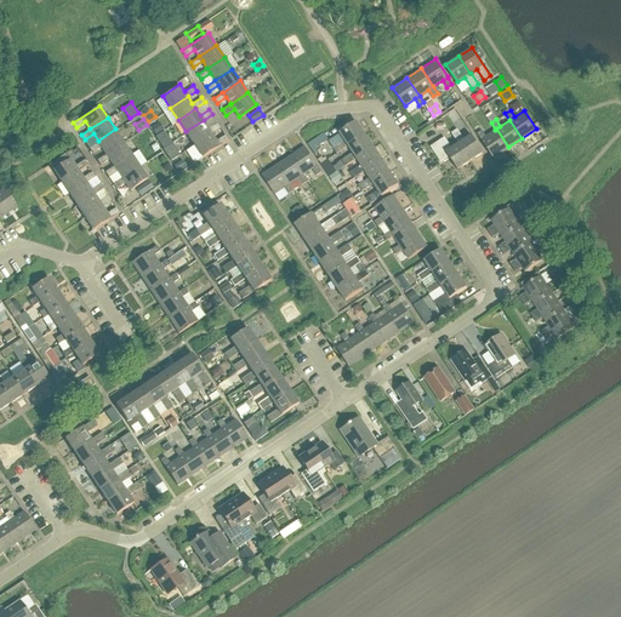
[(208,127),(204,120),(186,131),(194,143),(211,132),(221,126),(217,121),(208,127)]
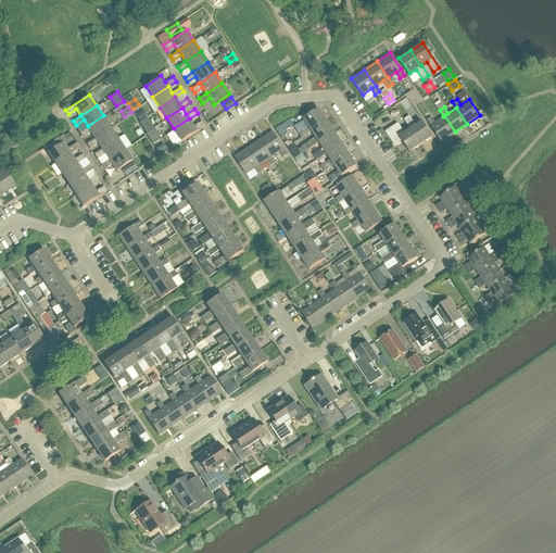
[(312,129),(327,118),(319,108),(304,117),(308,124),(298,130),(301,136),(312,129)]
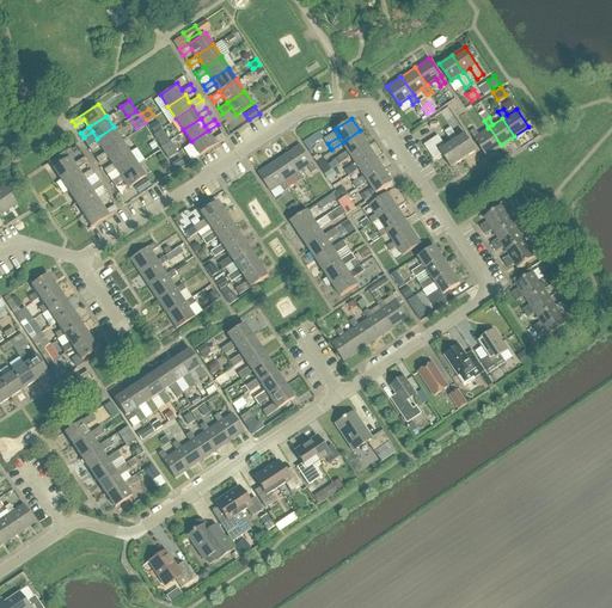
[(150,124),(154,131),(163,126),(158,120),(150,124)]
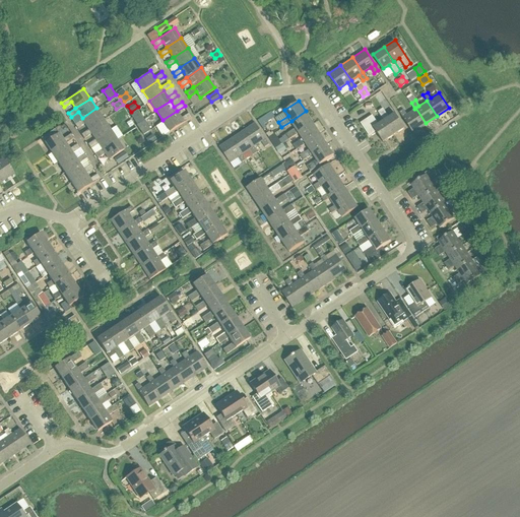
[(384,119),(394,133),(404,126),(395,112),(389,116),(383,107),(378,110),(384,119)]
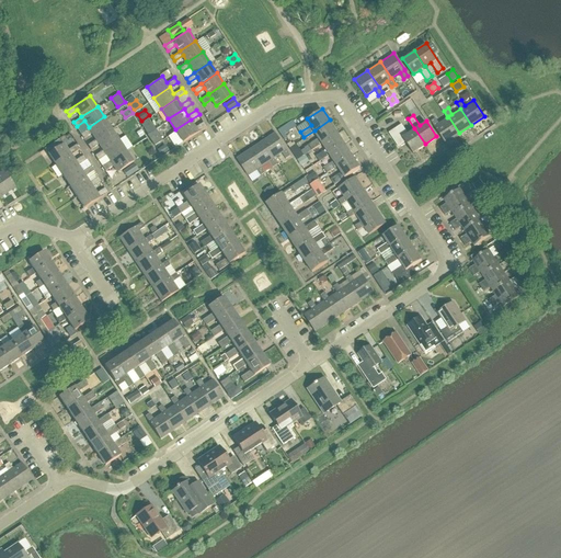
[(95,138),(112,127),(104,116),(89,127),(80,133),(83,137),(91,132),(95,138)]
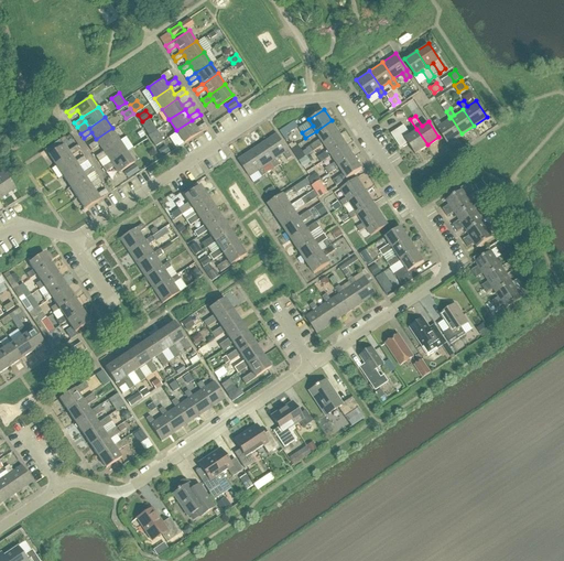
[(433,120),(448,142),(462,133),(451,117),(449,118),(442,122),(437,117),(433,120)]
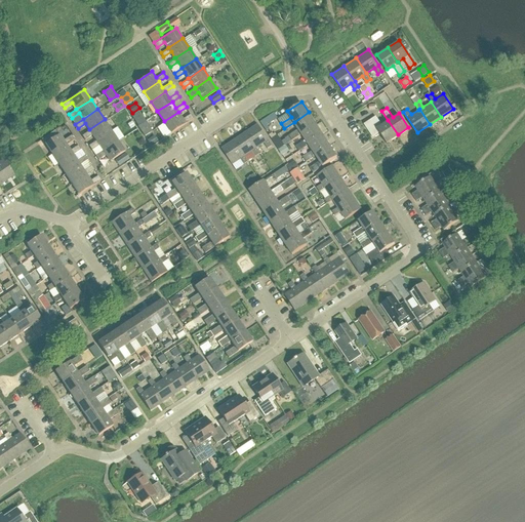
[(138,110),(131,114),(134,119),(142,115),(138,110)]
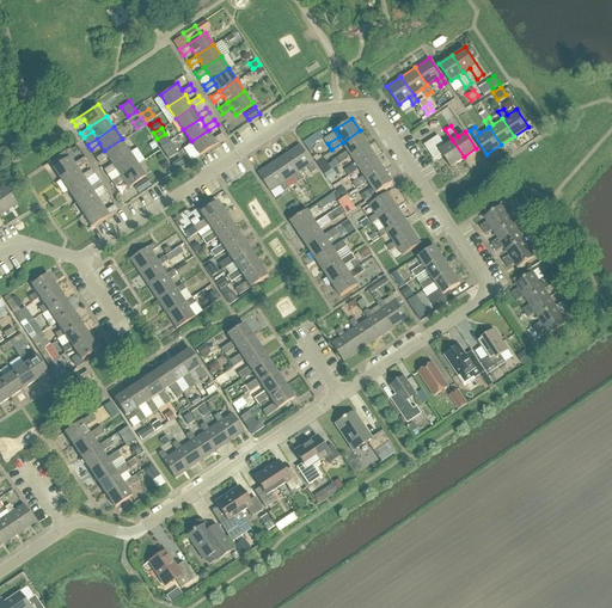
[(213,137),(208,130),(191,141),(200,153),(225,136),(221,131),(213,137)]
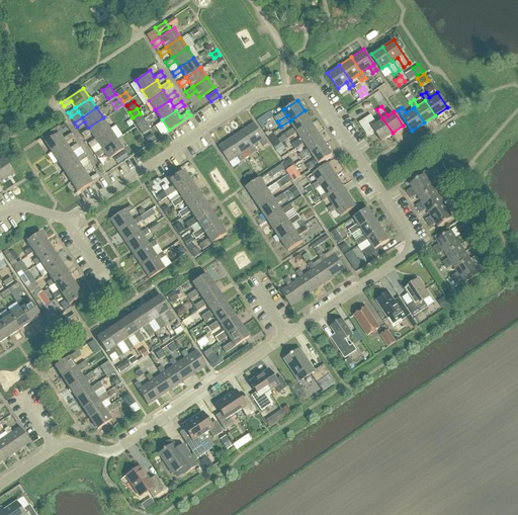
[(297,131),(312,121),(305,110),(290,120),(293,125),(284,133),(287,137),(297,131)]
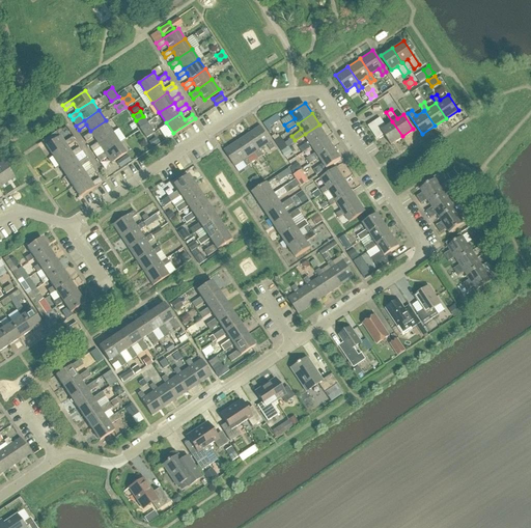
[(271,126),(278,120),(275,115),(263,122),(270,132),(273,130),(271,126)]
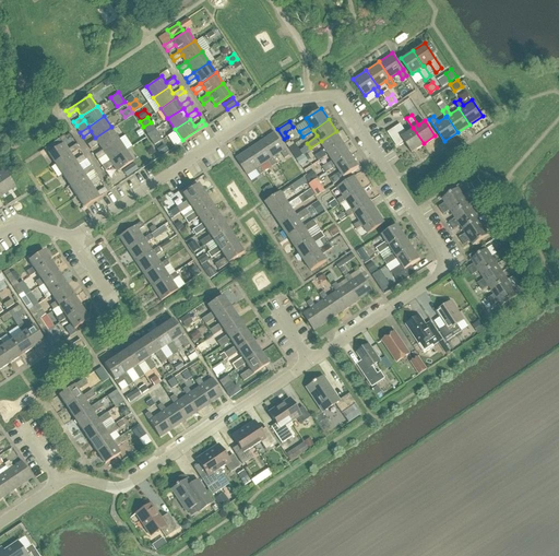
[(413,128),(406,132),(400,122),(395,126),(396,128),(389,132),(396,144),(404,139),(412,151),(424,143),(413,128)]
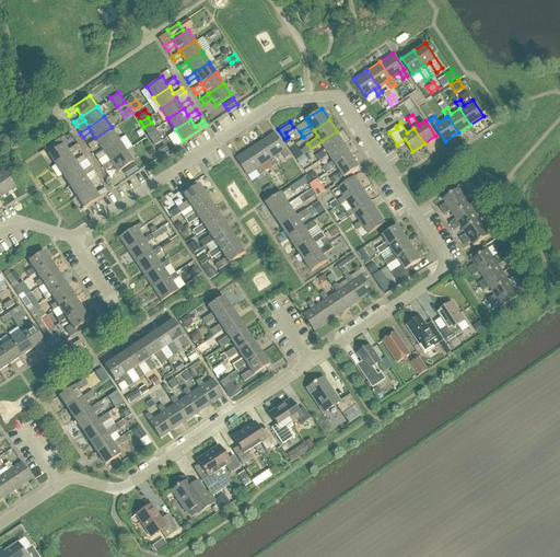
[(103,149),(118,138),(112,127),(95,138),(88,142),(91,148),(98,142),(103,148),(103,149)]
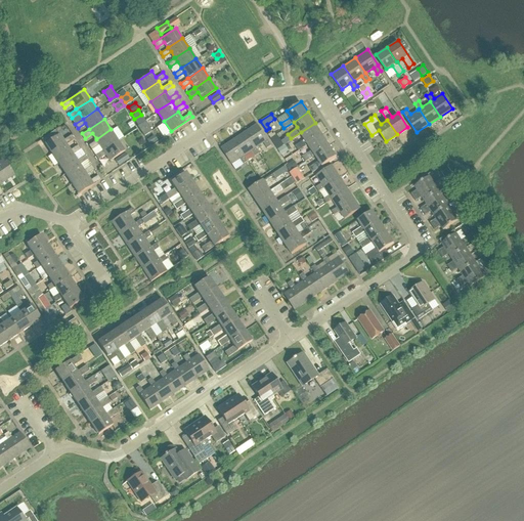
[(138,126),(143,133),(150,128),(145,121),(138,126)]
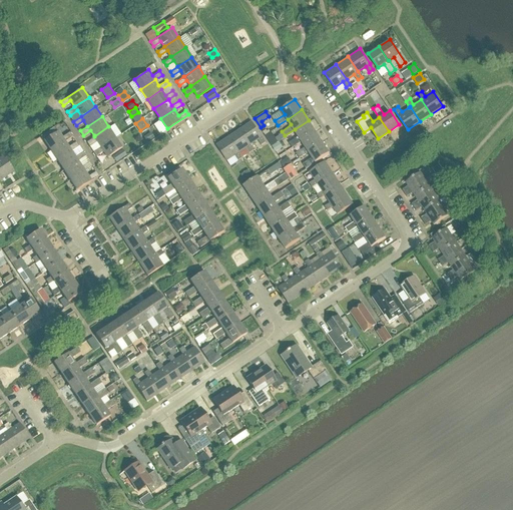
[(249,143),(258,138),(261,143),(266,140),(251,120),(239,128),(249,143)]
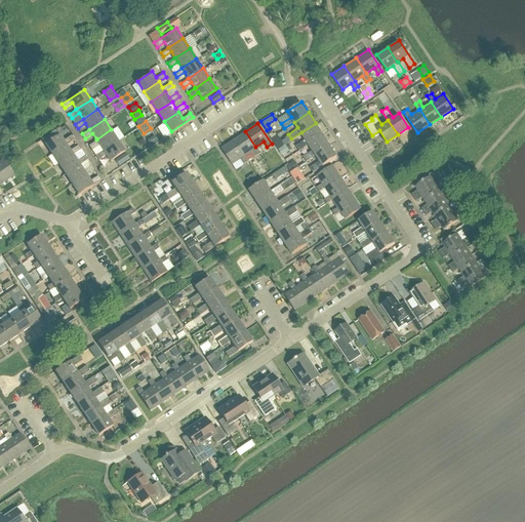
[(309,143),(323,133),(316,123),(301,132),(305,138),(295,145),(298,150),(309,144),(309,143)]
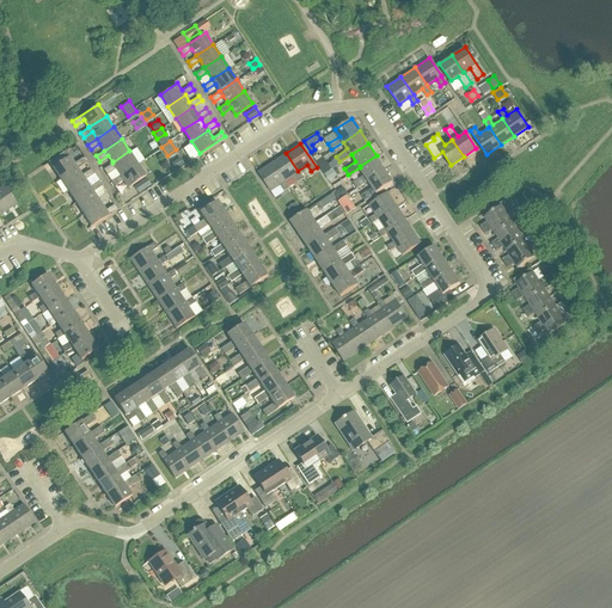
[(120,173),(138,163),(129,151),(112,163),(112,161),(103,167),(106,173),(116,167),(120,173)]
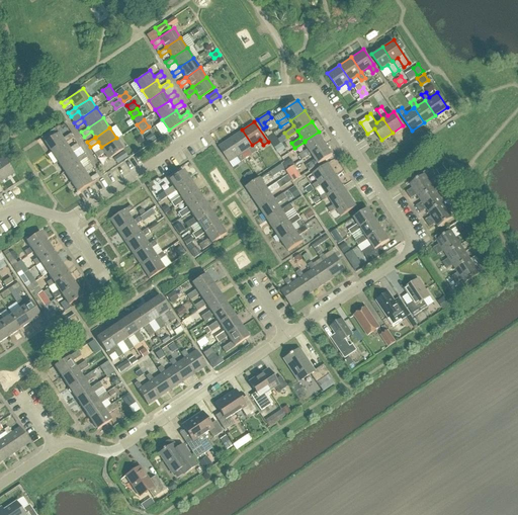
[(252,145),(242,130),(231,137),(241,152),(248,147),(252,153),(256,150),(252,145)]
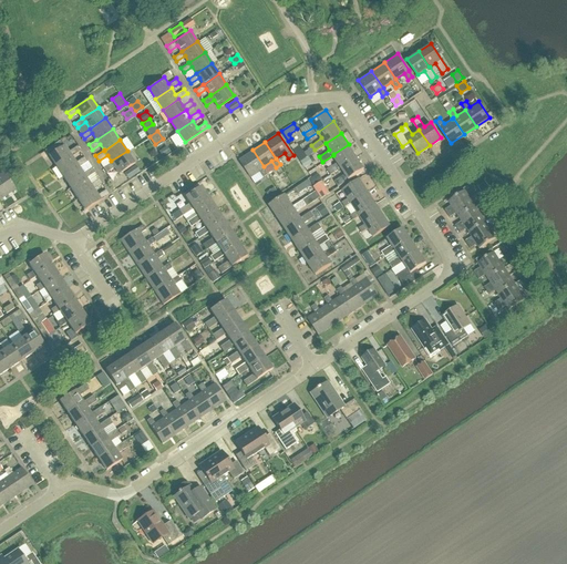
[(72,154),(80,149),(76,144),(69,150),(64,143),(49,153),(55,164),(72,154)]
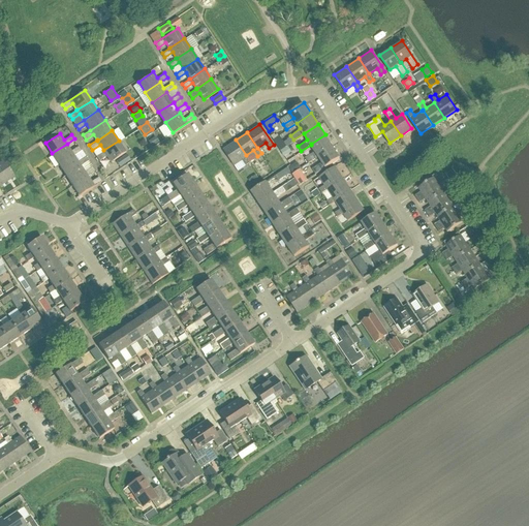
[(317,155),(333,145),(325,134),(311,144),(311,145),(314,150),(305,156),(308,161),(318,155),(317,155)]
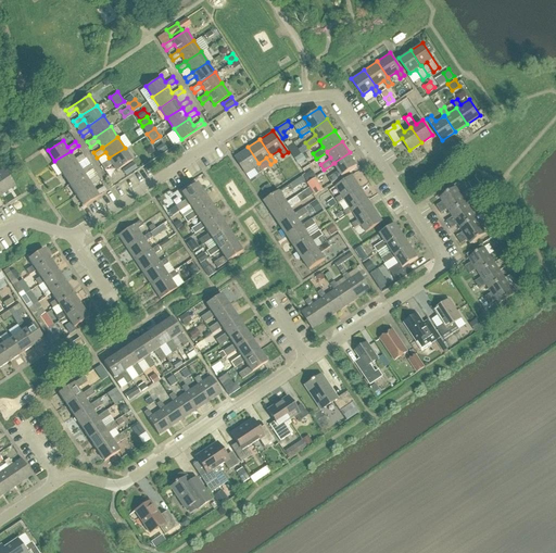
[(156,147),(160,152),(166,148),(163,142),(156,147)]
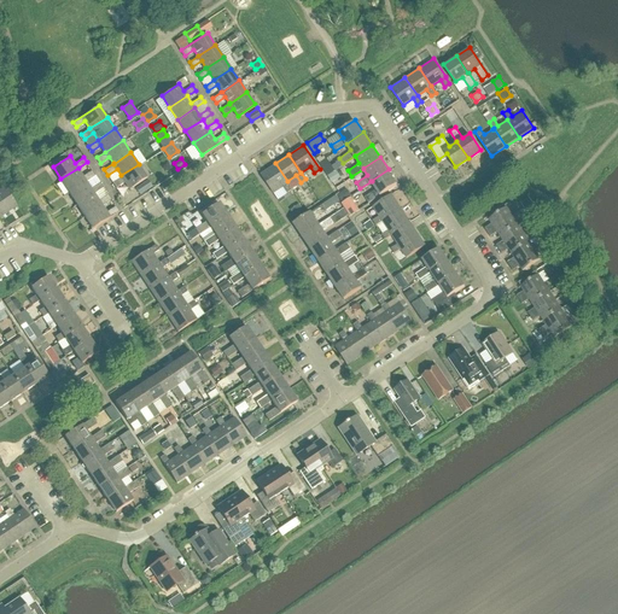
[(291,188),(287,181),(275,163),(261,173),(273,191),(283,185),(286,192),(291,188)]
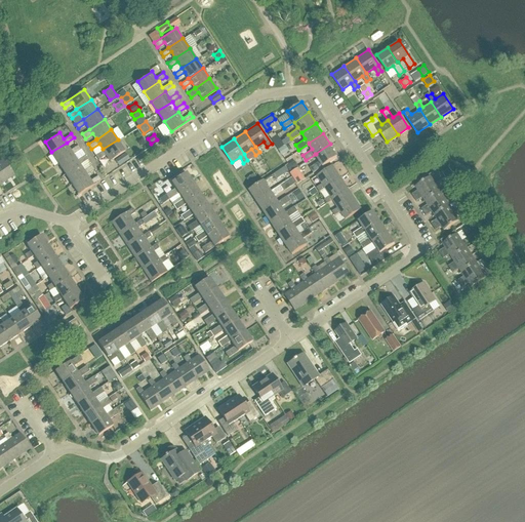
[(103,149),(95,154),(98,158),(106,154),(110,160),(124,150),(118,139),(103,149)]
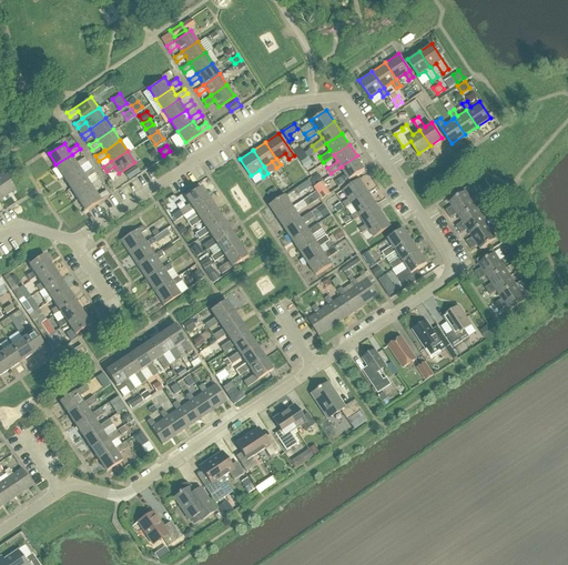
[(77,161),(72,154),(56,164),(63,175),(79,165),(88,160),(84,155),(77,161)]
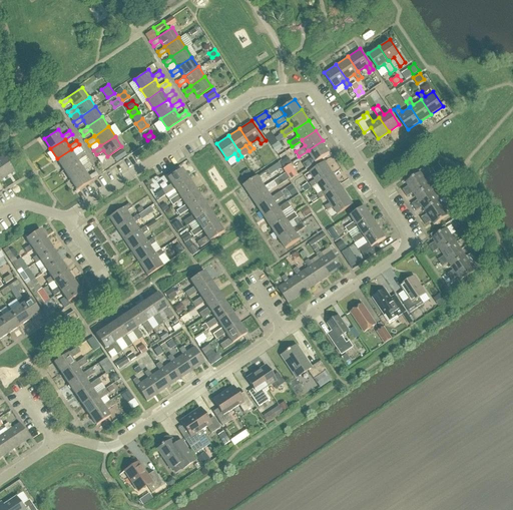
[(308,150),(309,150),(312,156),(303,162),(306,167),(330,151),(323,140),(308,150)]
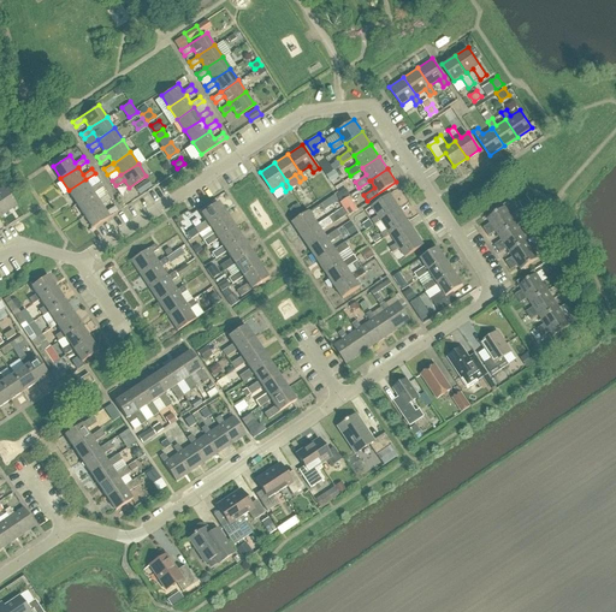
[(333,170),(326,173),(331,179),(337,176),(333,170)]
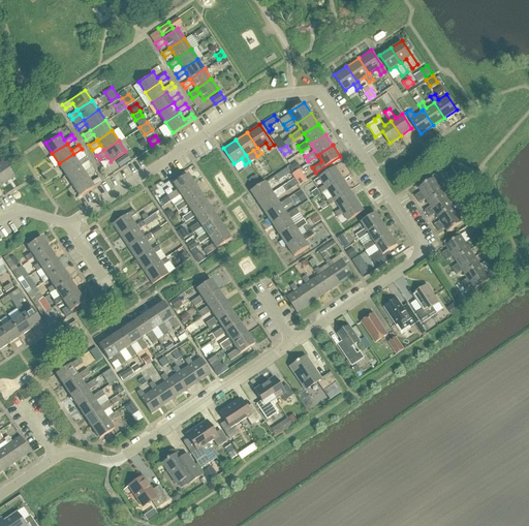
[(120,164),(130,158),(127,153),(116,159),(120,164)]
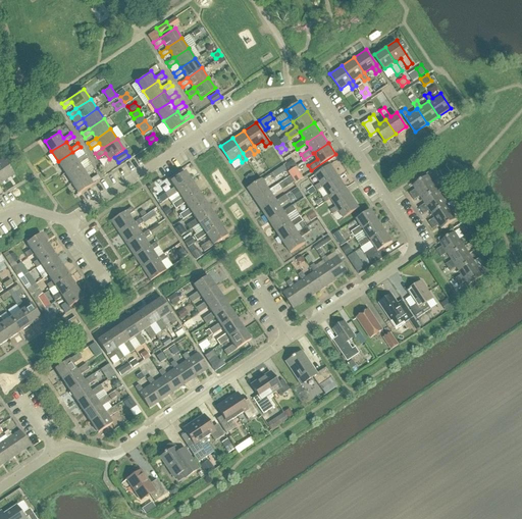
[(76,158),(72,152),(58,161),(65,171),(80,162),(87,157),(84,153),(76,158)]
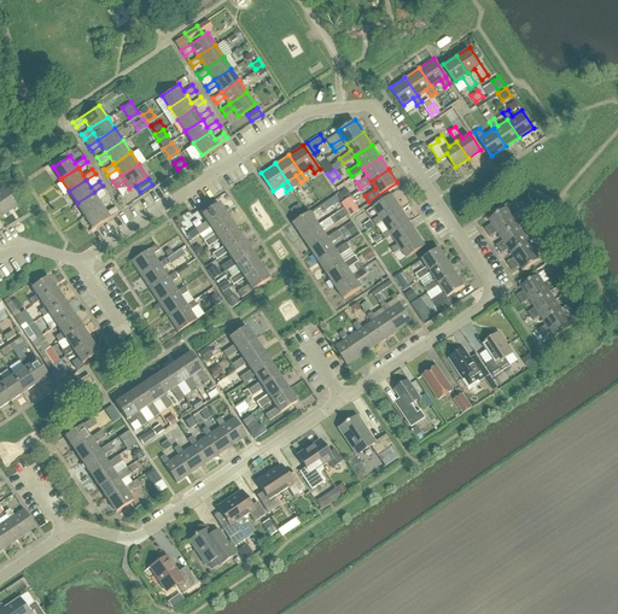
[(0,188),(0,210),(3,214),(17,204),(5,186),(0,188)]
